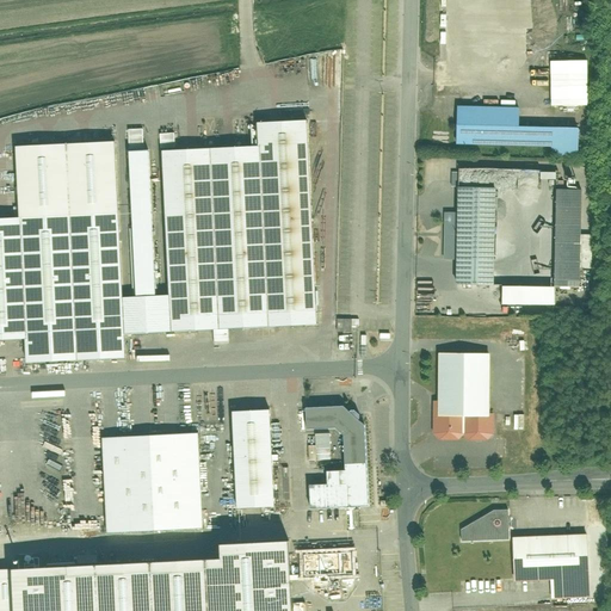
[(587,60),(550,60),(550,107),(588,106),(587,60)]
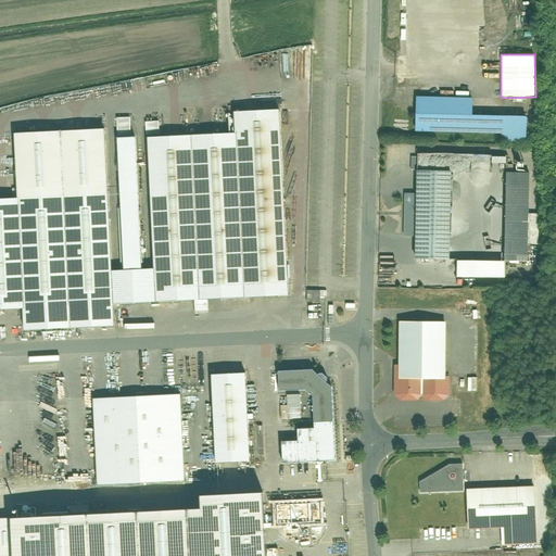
[(527,114),(472,113),(472,97),(416,96),(415,131),(502,133),(502,143),(527,143),(527,114)]
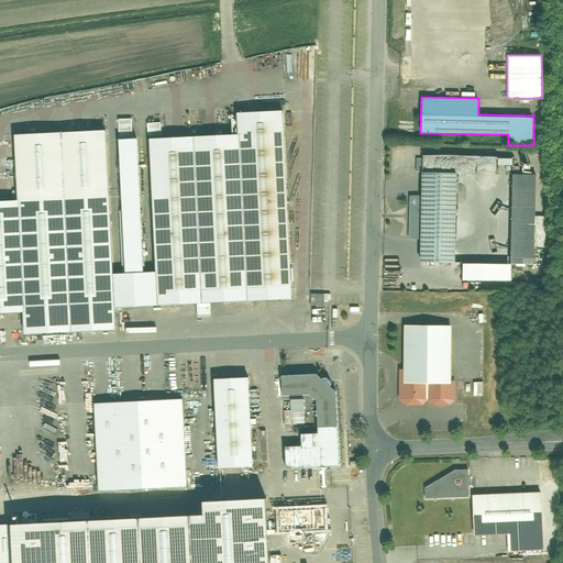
[(239,135),(150,139),(155,271),(157,306),(195,304),(195,312),(210,311),(210,302),(290,299),(283,110),(238,112),(239,135)]
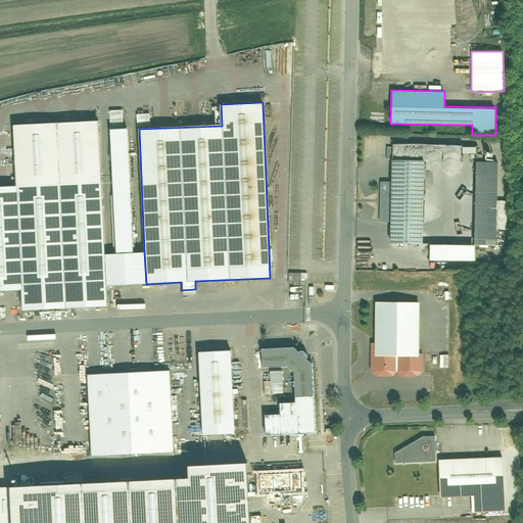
[(111,110),(112,127),(125,127),(125,110),(111,110)]
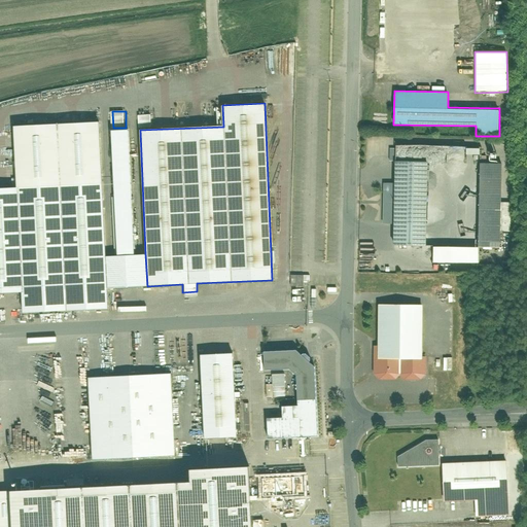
[(140,115),(140,128),(153,127),(152,114),(140,115)]
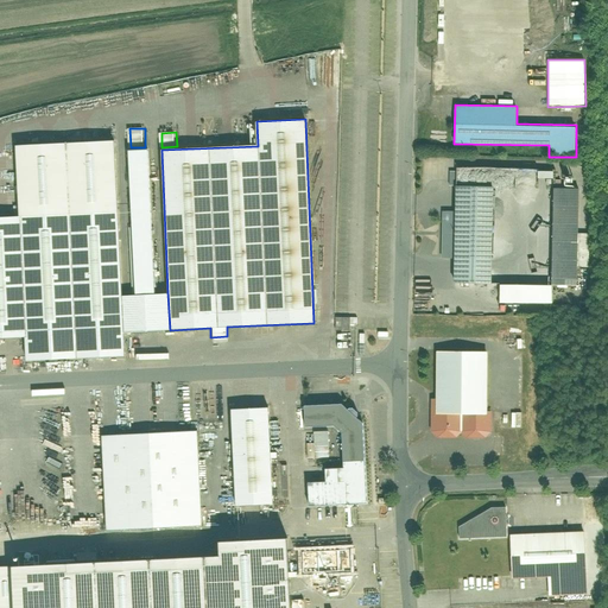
[(125,356),(124,333),(114,139),(14,144),(18,215),(0,215),(0,337),(24,337),(25,361),(125,356)]
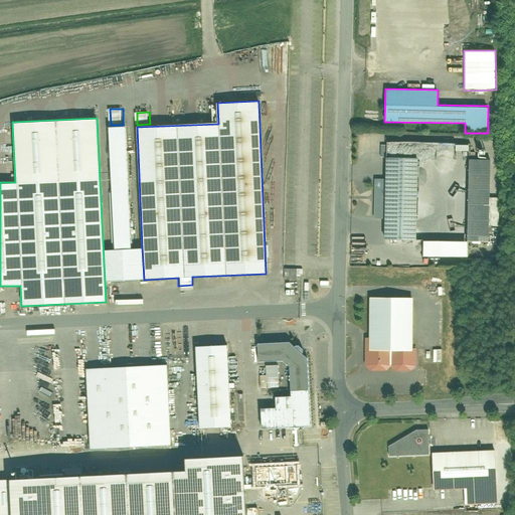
[(105,282),(144,280),(142,247),(131,248),(125,126),(108,127),(111,193),(110,193),(112,249),(104,249),(105,282)]
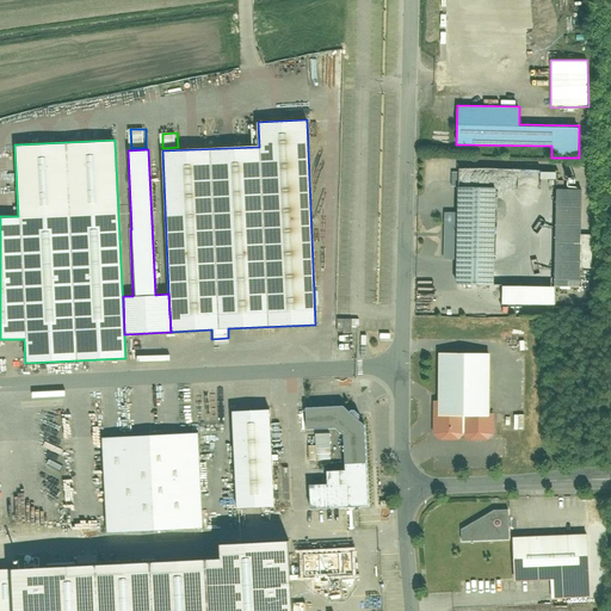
[(457,187),(457,213),(444,211),(443,259),(457,259),(457,284),(494,284),(495,187),(457,187)]
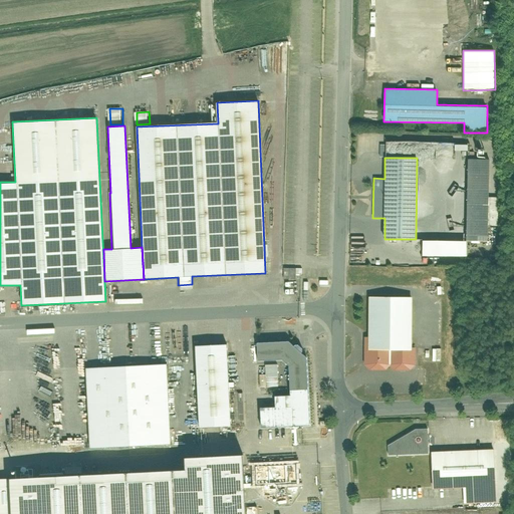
[(468,159),(467,240),(487,240),(488,226),(498,226),(498,197),(489,197),(490,160),(468,159)]
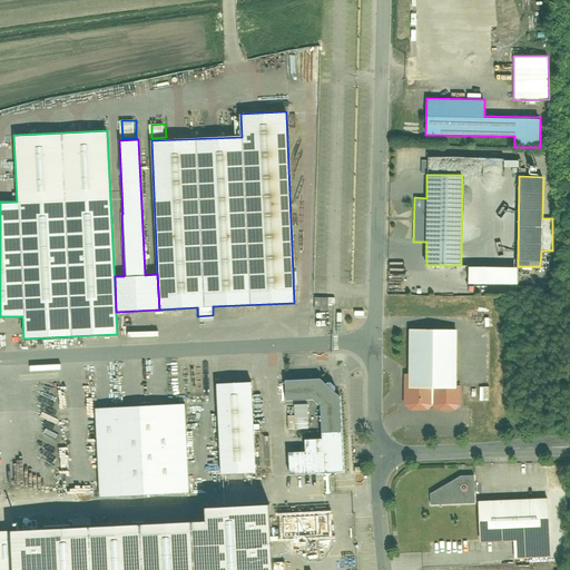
[(471,284),(522,284),(522,267),(471,267),(471,284)]
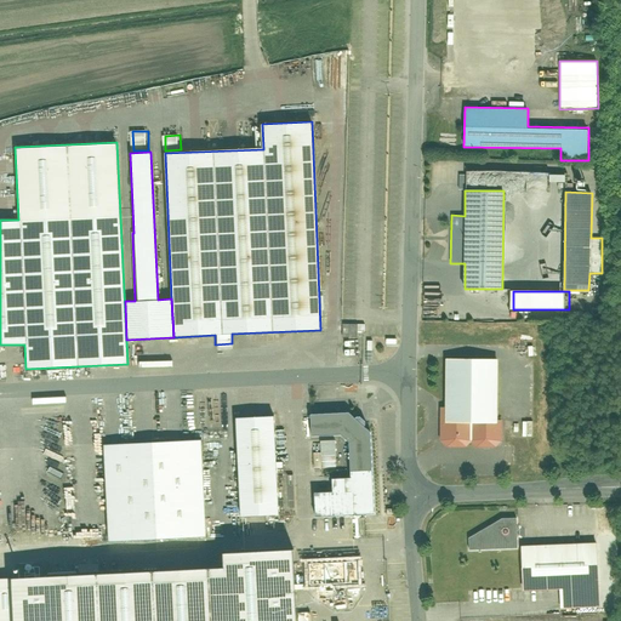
[(342,325),(342,337),(358,339),(358,325),(342,325)]
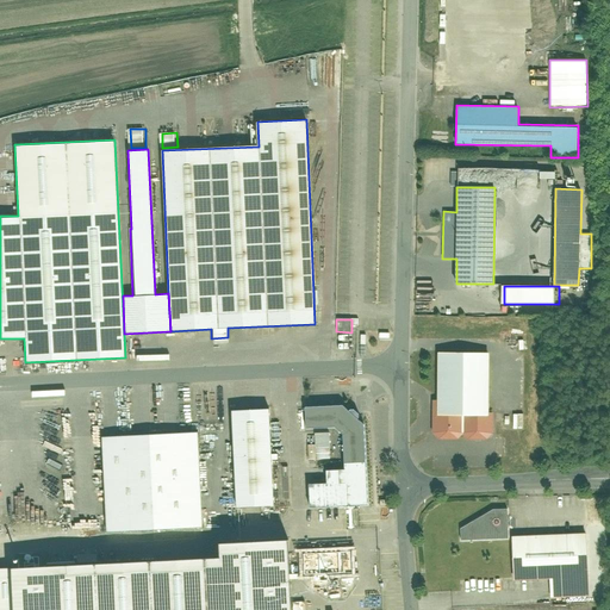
[(436,350),(436,398),(431,398),(431,433),(437,440),(458,440),(462,435),(467,440),(487,440),(493,433),(493,422),(502,422),(502,415),(493,415),(493,412),(489,412),(489,352),(436,350)]
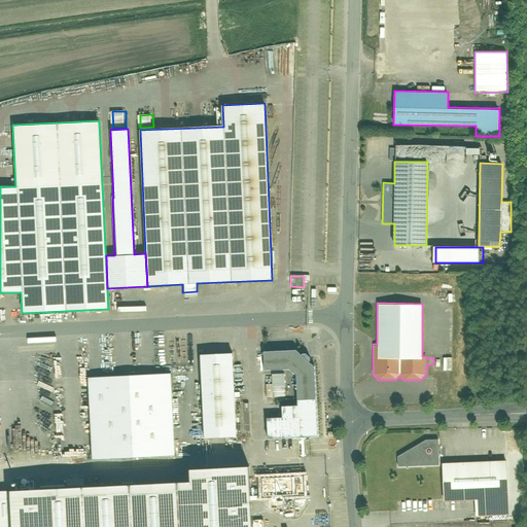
[(295,349),(262,351),(264,371),(289,369),(296,375),(297,405),(291,405),(291,418),(299,417),(300,435),(317,434),(315,365),(310,360),(310,359),(310,357),(306,353),(302,353),(302,354),(295,349)]
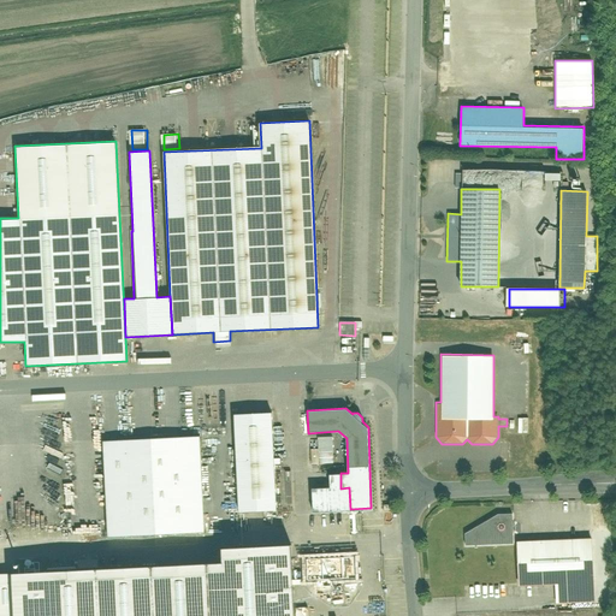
[(234,415),(238,513),(276,510),(272,413),(234,415)]
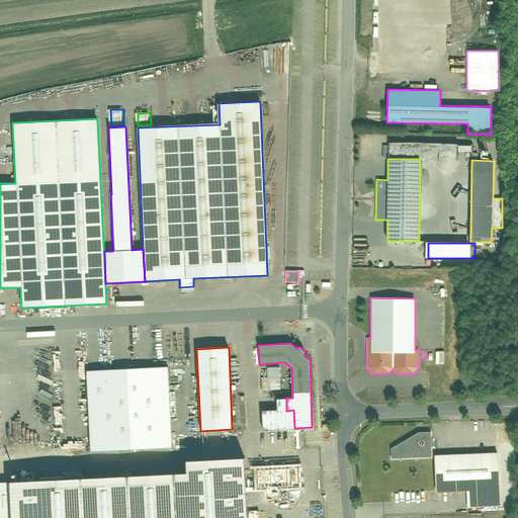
[(168,367),(86,370),(90,451),(172,448),(168,367)]
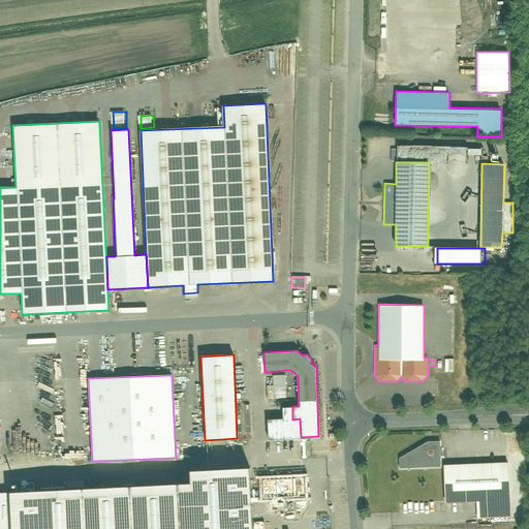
[(273,376),(274,389),(286,387),(285,375),(273,376)]
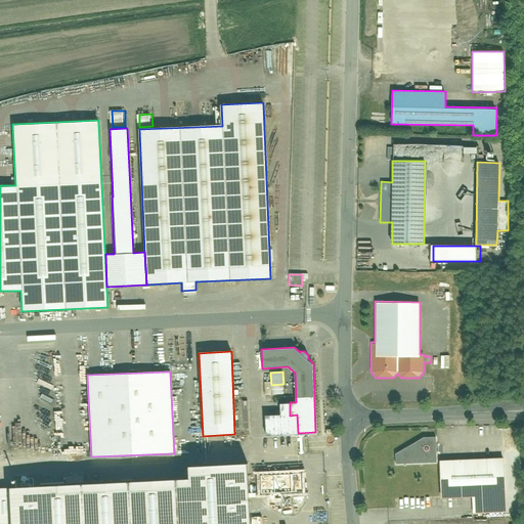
[(422,439),(394,455),(394,465),(435,464),(435,438),(422,439)]
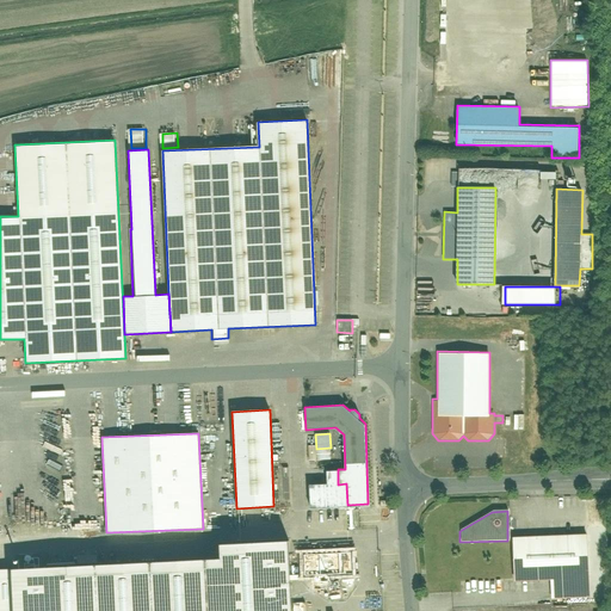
[(513,581),(551,580),(551,599),(587,598),(585,535),(511,538),(513,581)]
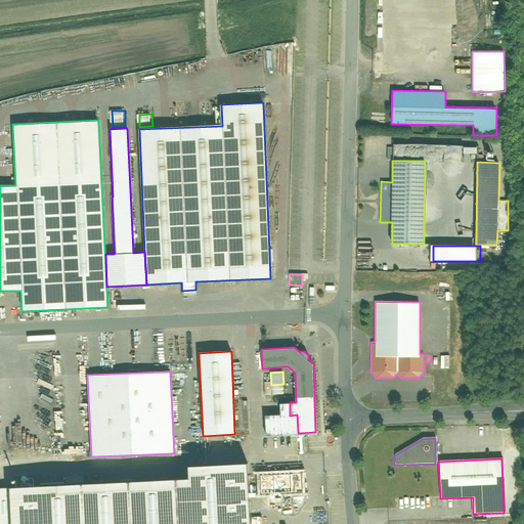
[(249,523),(246,462),(188,465),(188,477),(83,482),(83,476),(66,477),(66,483),(9,485),(9,487),(0,487),(0,523),(249,523)]
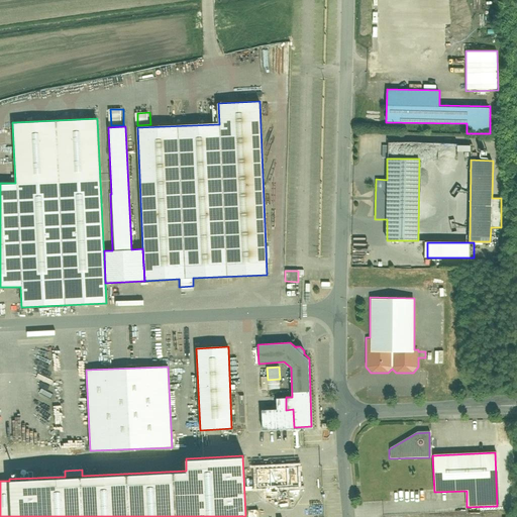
[(256,469),(257,487),(298,485),(297,467),(256,469)]
